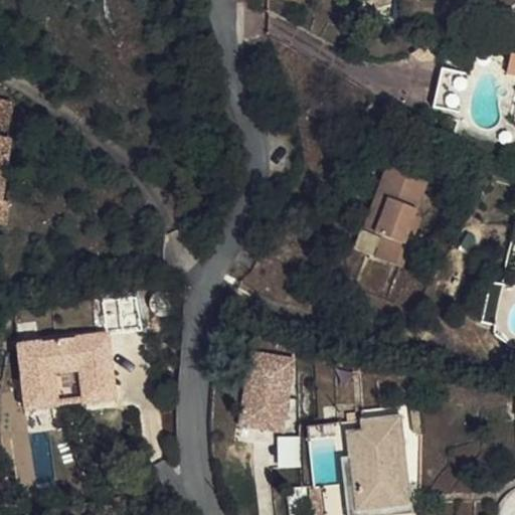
[(506,72),(514,73),(514,55),(509,54),(506,72)]
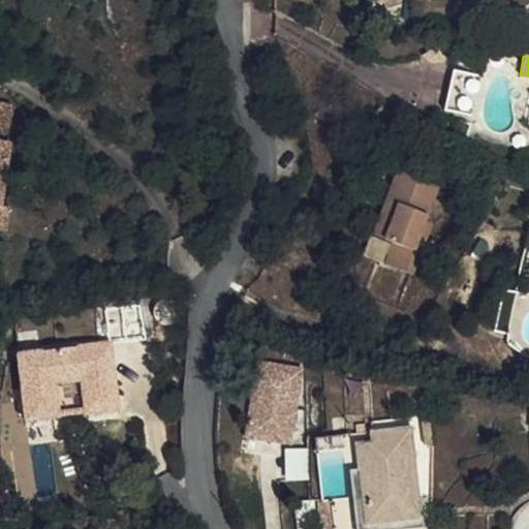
[(481,78),(455,70),(443,112),(470,119),(481,78)]
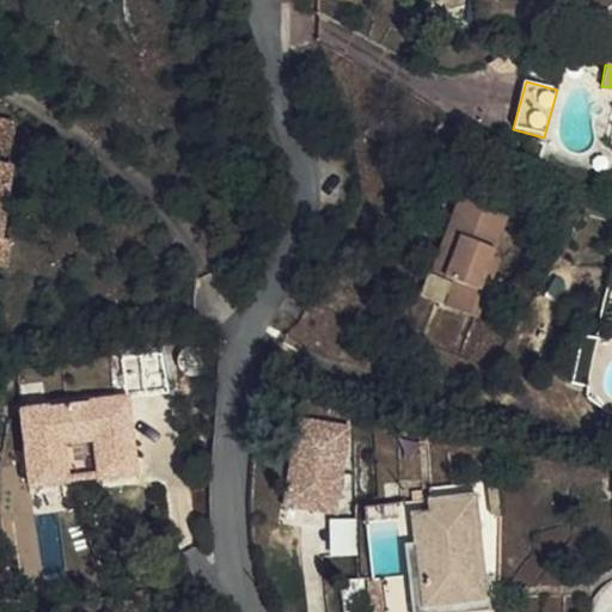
[(508,218),(458,199),(428,277),(454,287),(447,308),(481,322),(503,262),(494,258),(508,218)]
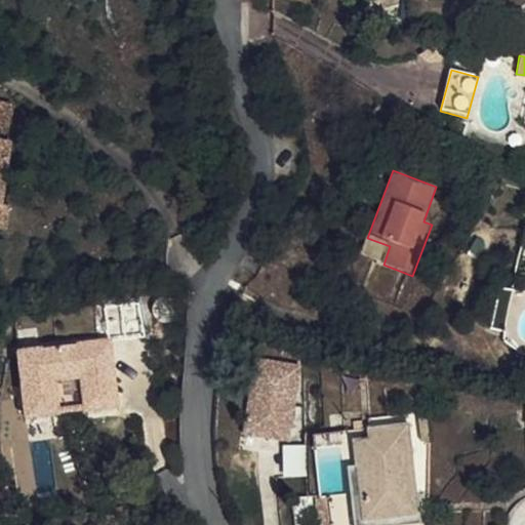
[(41,429),(42,432),(58,430),(53,397),(81,393),(85,426),(117,421),(108,356),(16,368),(26,425),(41,429)]
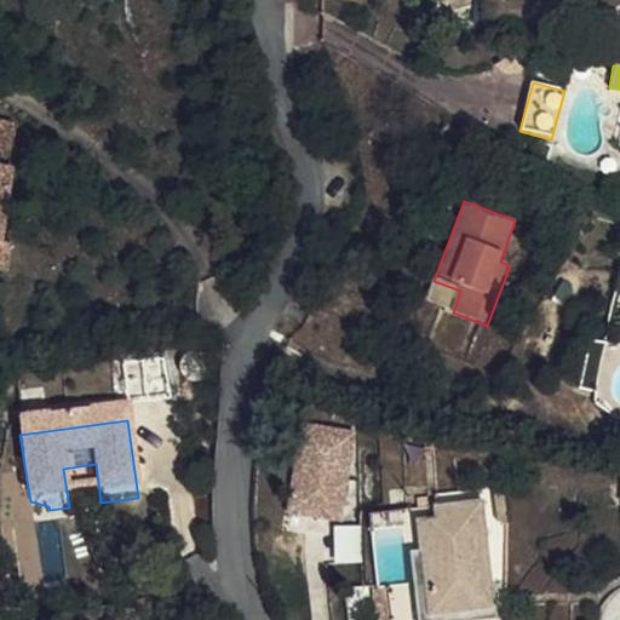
[(362,566),(355,420),(288,424),(293,516),(332,514),(336,567),(362,566)]
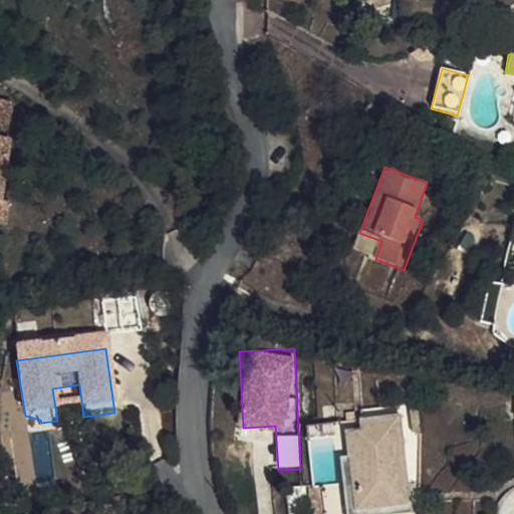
[(405,412),(398,413),(402,444),(410,442),(405,412)]
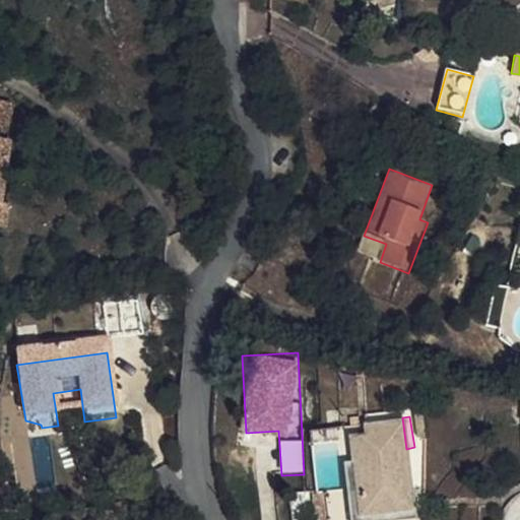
[(25,420),(26,430),(42,428),(41,425),(25,420)]
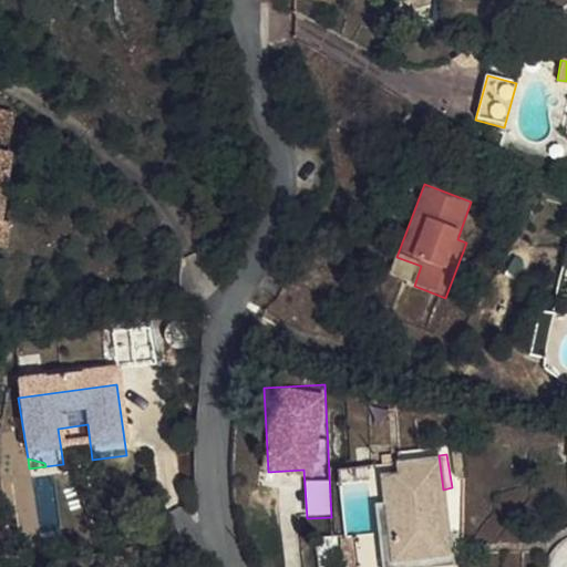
[(341,490),(379,486),(377,463),(339,466),(341,490)]
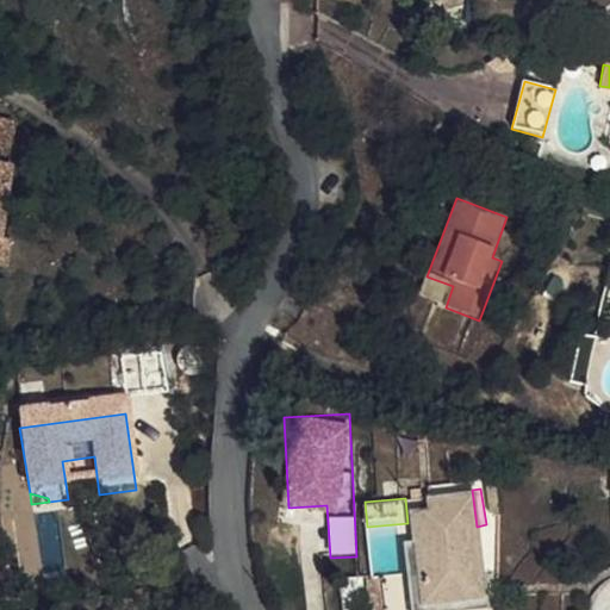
[(477,609),(461,505),(416,511),(417,523),(399,527),(403,556),(408,555),(415,609),(477,609)]
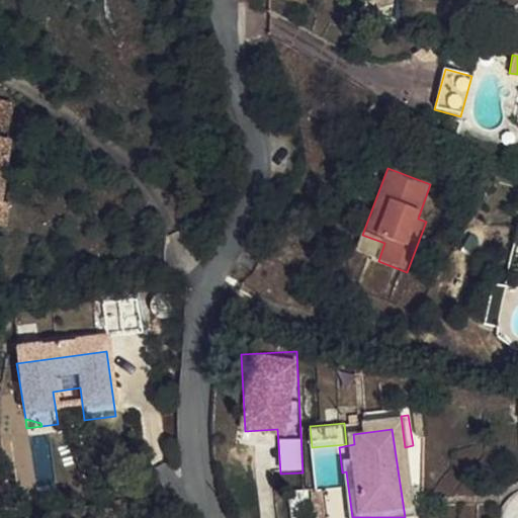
[(352,517),(346,471),(342,472),(334,473),(339,509),(340,517),(352,517)]
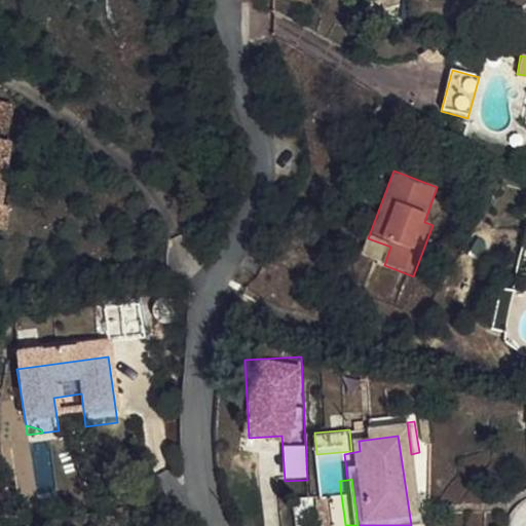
[(345,525),(344,517),(321,520),(321,525),(345,525)]
